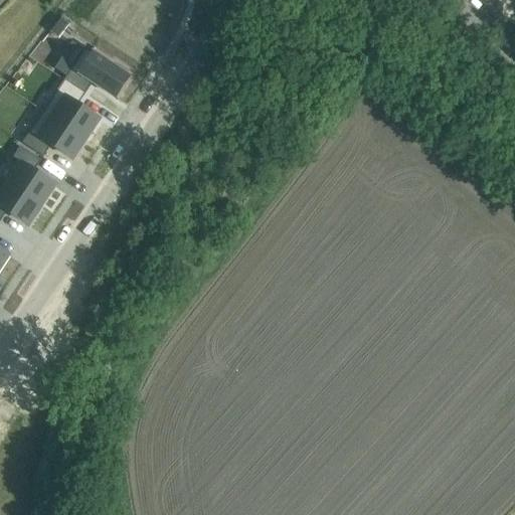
[(62,18),(51,32),(58,38),(69,24),(62,18)]
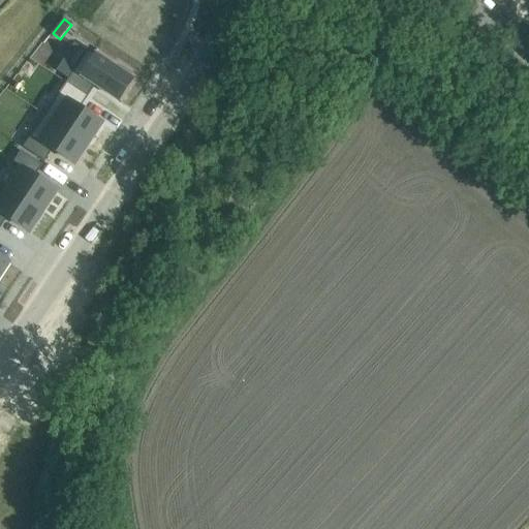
[(88,51),(66,83),(88,97),(95,86),(118,101),(132,80),(129,78),(131,74),(119,66),(117,69),(88,50),(88,51)]
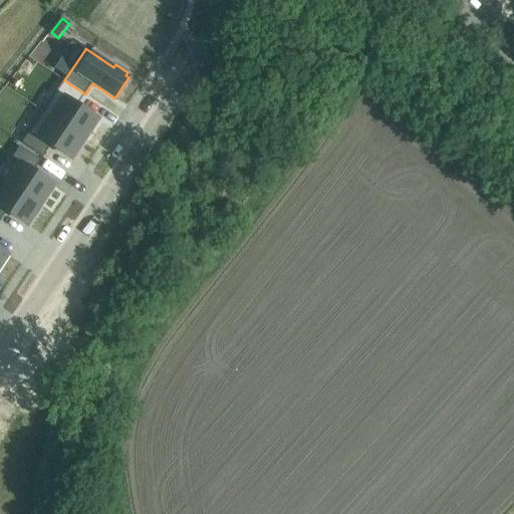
[(64,80),(43,111),(85,140),(99,120),(77,105),(85,94),(64,80)]
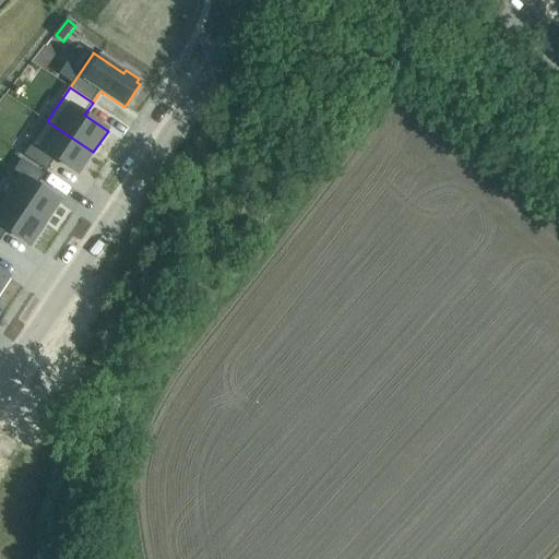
[(47,121),(24,156),(46,170),(47,171),(51,165),(55,159),(79,174),(93,152),(47,121)]
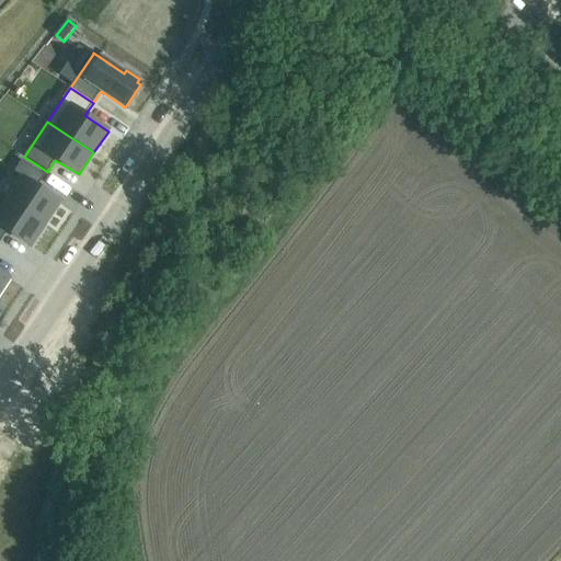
[(23,179),(9,201),(45,225),(60,203),(37,187),(45,175),(44,175),(22,160),(14,172),(13,173),(23,179)]
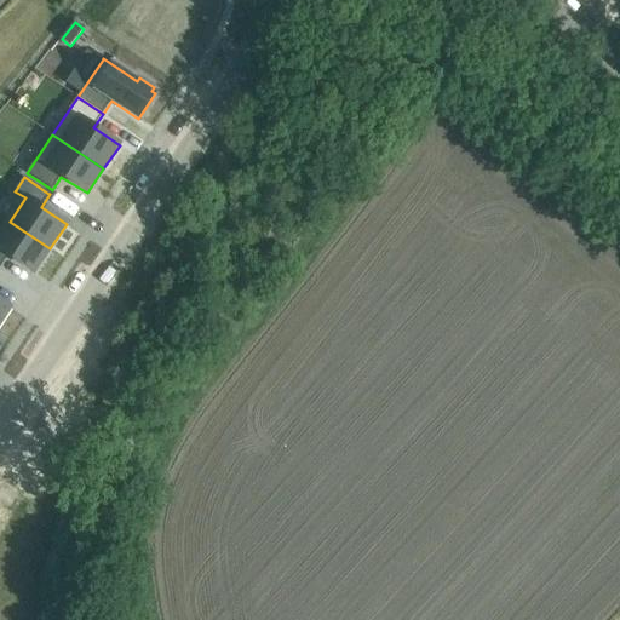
[(0,268),(5,262),(9,256),(34,273),(50,248),(10,222),(0,235),(0,268)]
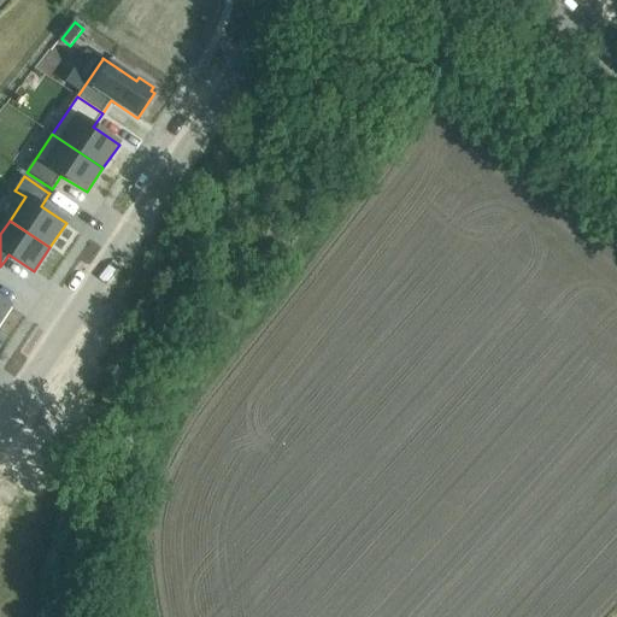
[(0,322),(11,307),(0,299),(0,322)]
